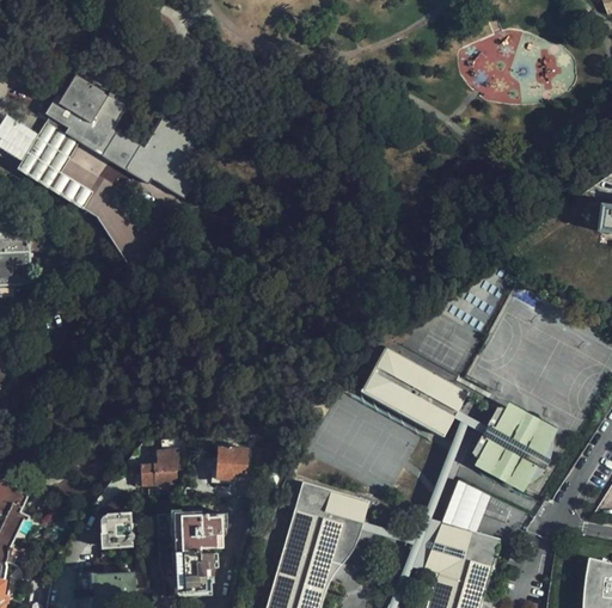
[(5,114),(0,120),(0,146),(19,160),(16,169),(97,216),(130,265),(219,198),(191,186),(212,140),(78,71),(57,103),(51,98),(42,114),(47,118),(37,134),(5,114)]
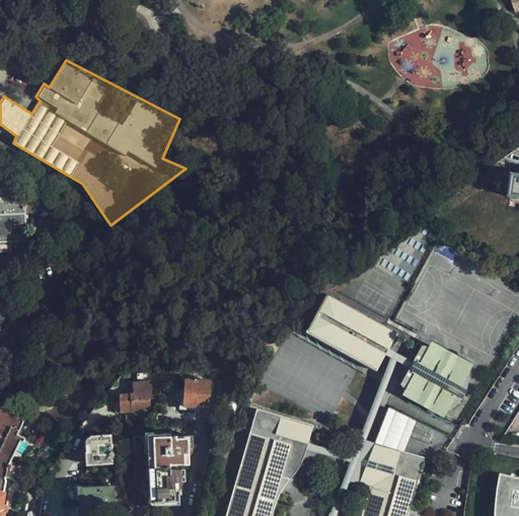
[(518,197),(518,174),(510,174),(507,196),(518,197)]
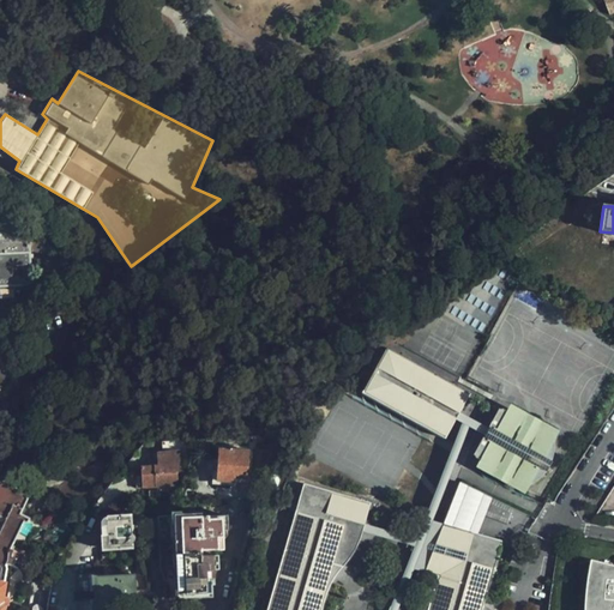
[(0,289),(28,288),(26,242),(0,242),(0,289)]
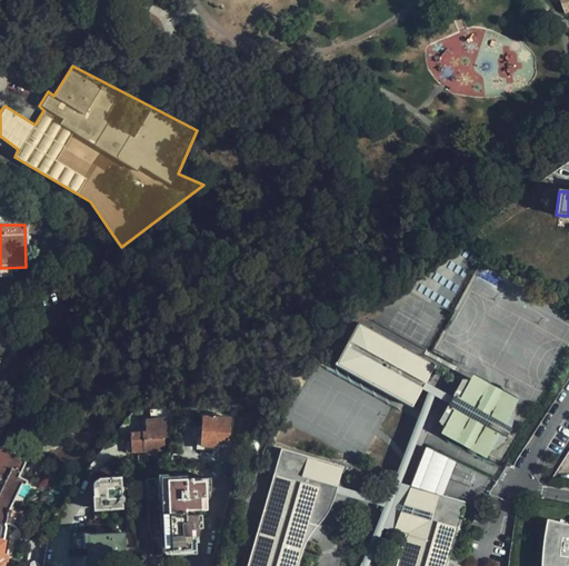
[(359,364),(385,324),(377,318),(351,358),(359,364)]
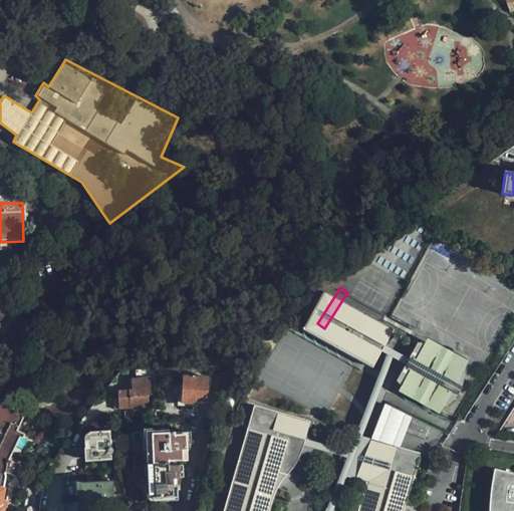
[(401,327),(347,292),(324,328),(377,362),(401,327)]
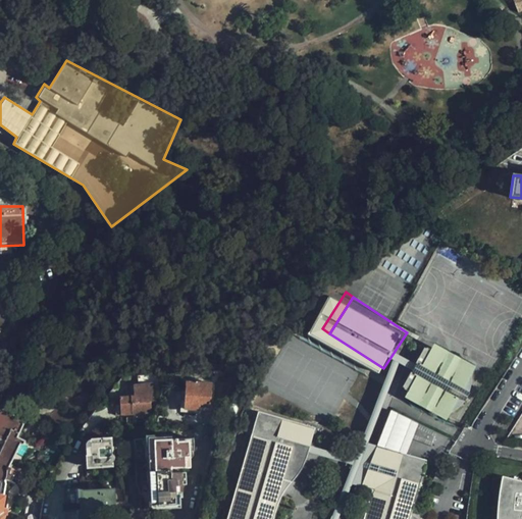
[(433,342),(477,370),(480,365),(436,336),(433,342)]
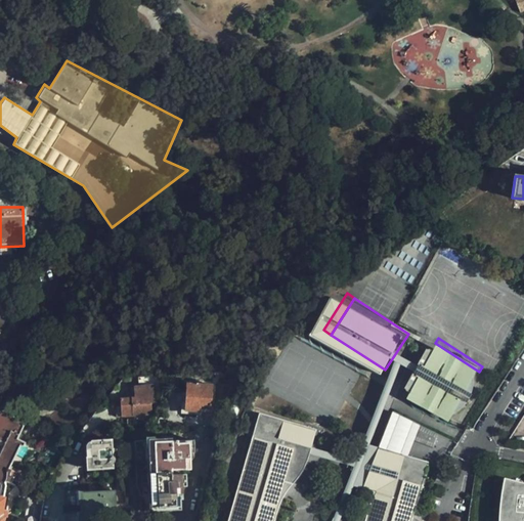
[(477,376),(479,372),(435,343),(408,384),(416,388),(413,391),(451,415),(453,410),(460,407),(466,402),(468,399),(454,390),(459,384),(472,393),(475,386),(476,380),(477,379),(477,376)]
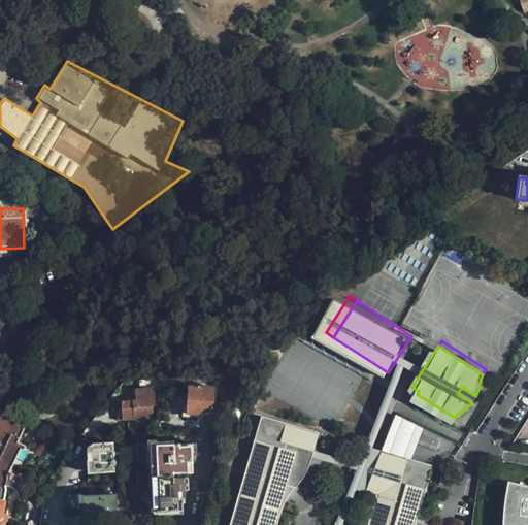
[(212,408),(216,388),(191,384),(188,411),(198,412),(199,405),(212,408)]
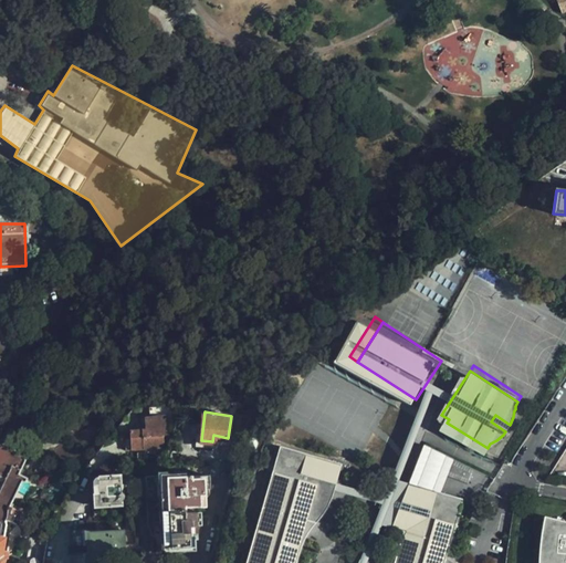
[(168,435),(166,414),(142,415),(143,427),(129,428),(129,435),(124,436),(125,448),(164,446),(164,435),(168,435)]
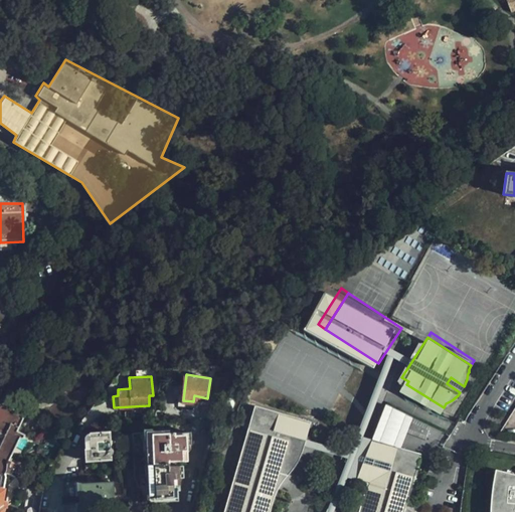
[(441,412),(444,407),(406,384),(403,389),(441,412)]
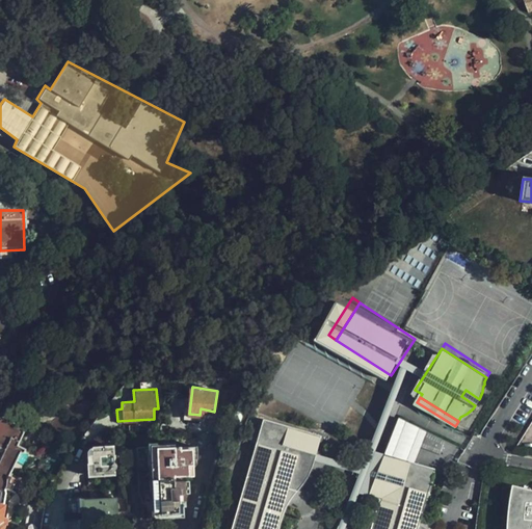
[(0,445),(3,447),(1,452),(0,453),(0,528),(3,528),(5,522),(3,521),(5,503),(4,502),(6,486),(7,487),(9,487),(10,486),(11,483),(10,481),(7,479),(10,475),(8,474),(20,451),(22,452),(24,447),(17,444),(24,427),(0,416),(0,445)]
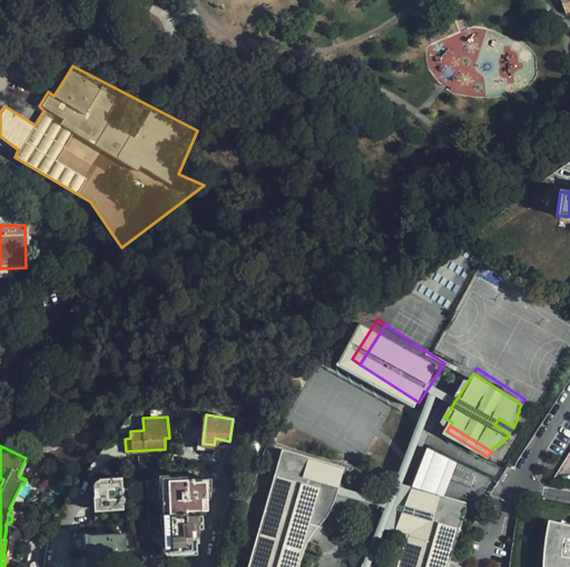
[(245,566),(298,566),(307,537),(326,462),(276,449),(245,566)]
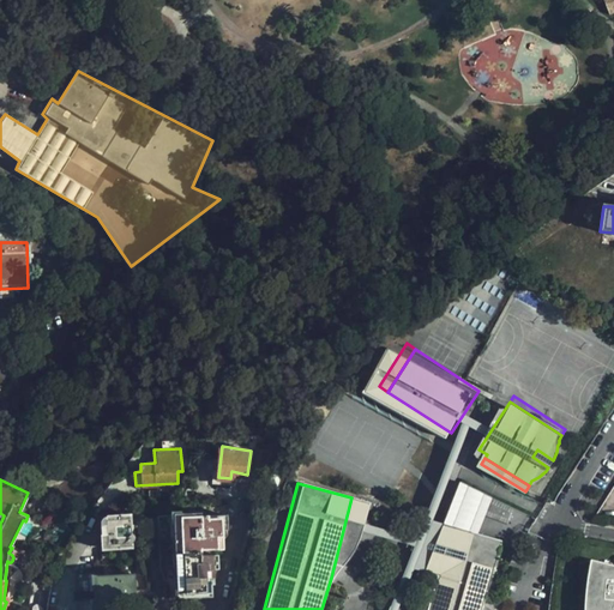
[(351,497),(331,578),(337,560),(347,545),(359,530),(363,523),(367,513),(369,506),(369,502),(351,497)]
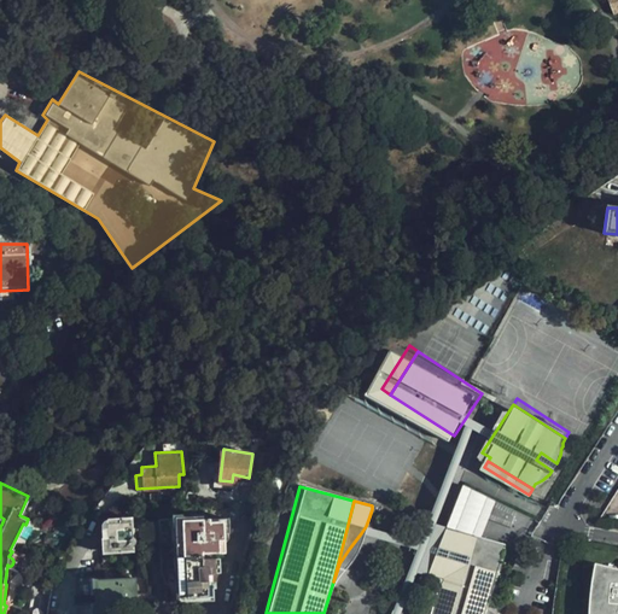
[(132,541),(130,514),(109,515),(109,534),(103,534),(104,550),(132,549),(132,541)]
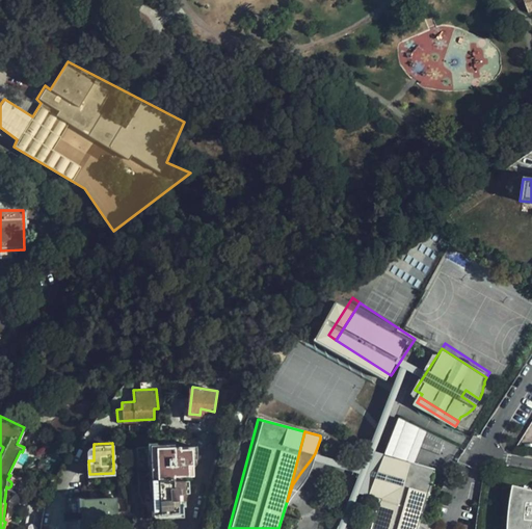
[(188,493),(187,476),(193,476),(192,459),(195,459),(194,447),(175,448),(175,445),(134,447),(136,493),(141,502),(142,516),(182,514),(182,506),(185,506),(184,493),(188,493)]
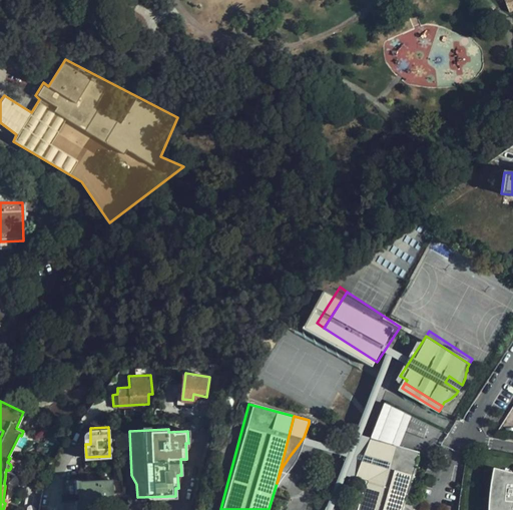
[(357,474),(371,438),(367,437),(354,433),(340,469),(357,474)]
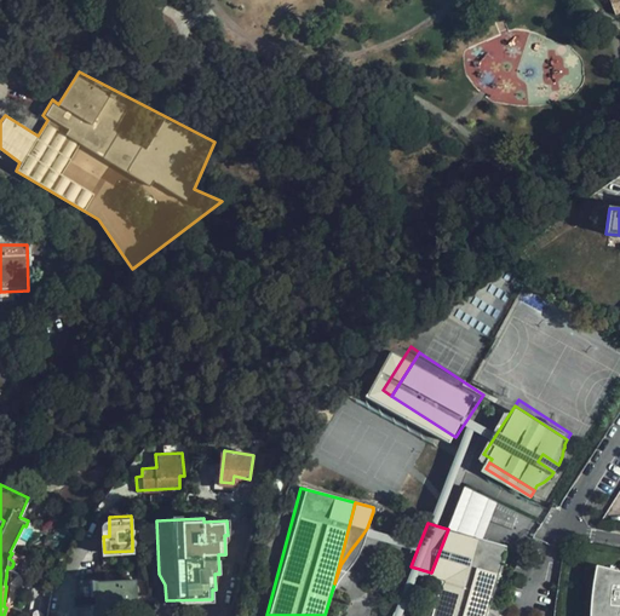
[(486,615),(505,545),(448,529),(431,573),(441,575),(430,615),(486,615)]
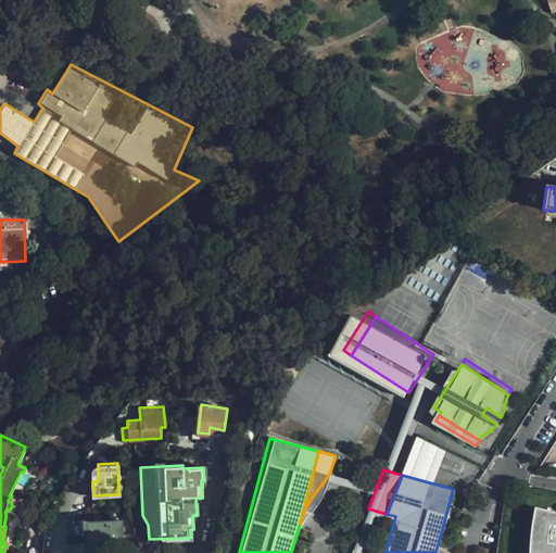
[(555,552),(555,505),(543,503),(539,532),(538,551),(538,552),(555,552)]
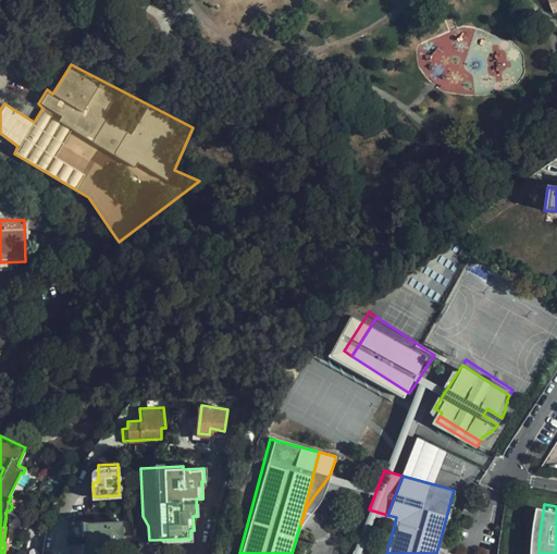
[(121,552),(120,520),(88,521),(88,517),(71,517),(72,553),(89,553),(121,552)]
